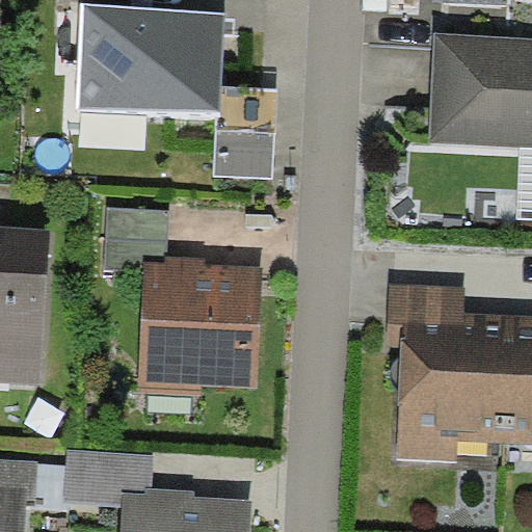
[(227,14),(84,2),(79,106),(218,110),(221,111),(222,86),(227,14)]
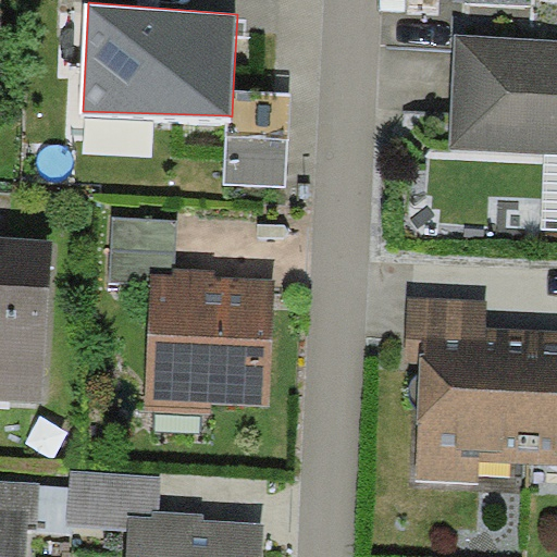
[(556,38),(455,34),(450,149),(545,153),(556,153),(556,38)]
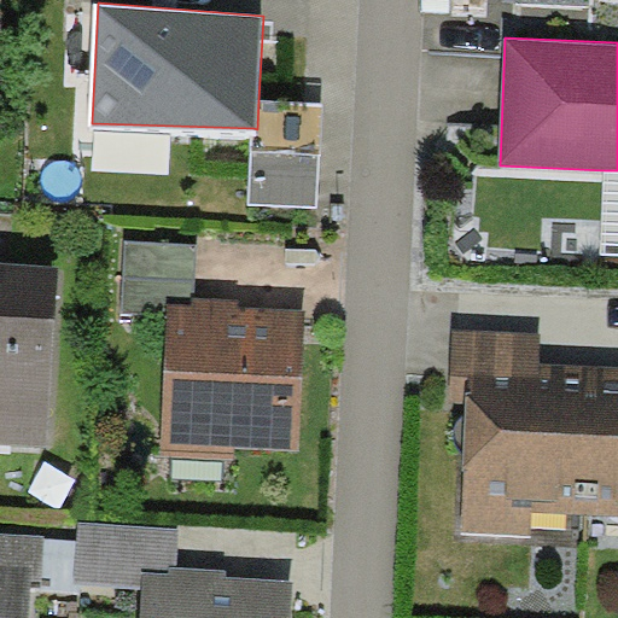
[(322,103),(258,100),(257,129),(254,128),(250,204),(318,208),(322,103)]
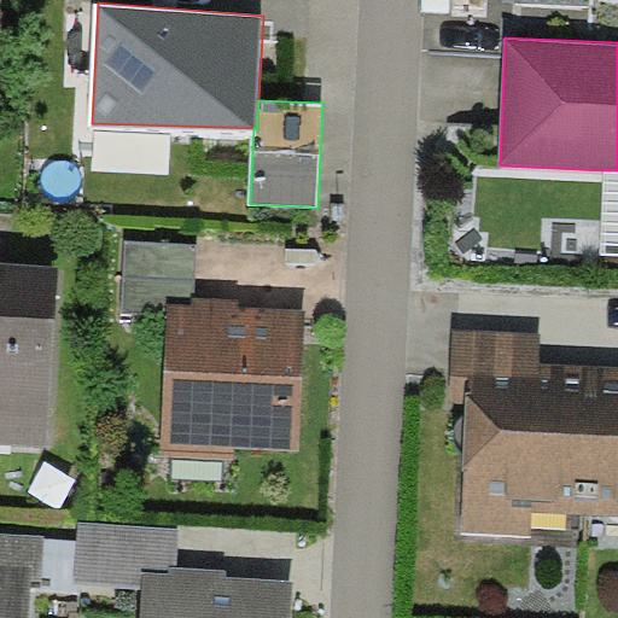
[(601,252),(617,252),(617,170),(605,170),(601,252)]
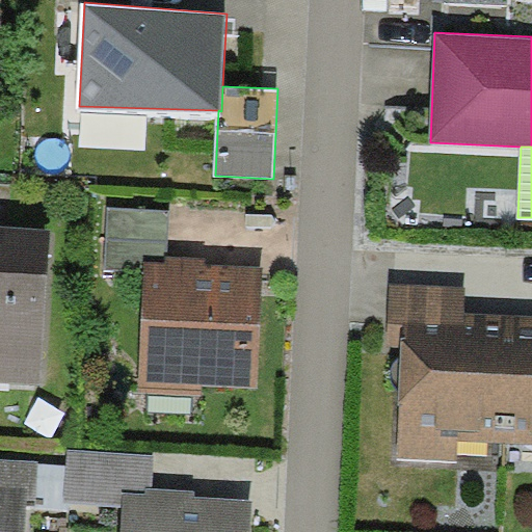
[(169,210),(108,207),(106,269),(143,271),(144,262),(165,263),(165,257),(167,257),(169,210)]
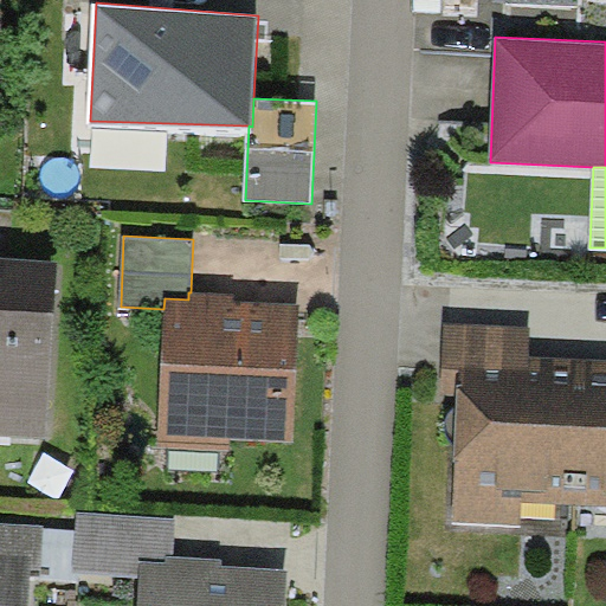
[(58,260),(0,257),(0,434),(47,438),(58,260)]
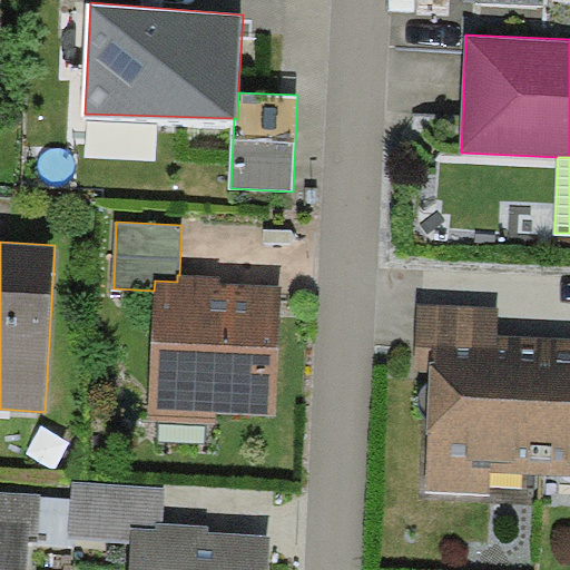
[(177,282),(155,281),(154,291),(148,421),(217,424),(217,412),(277,415),(283,286),(222,283),(222,277),(179,275),(177,275),(177,282)]
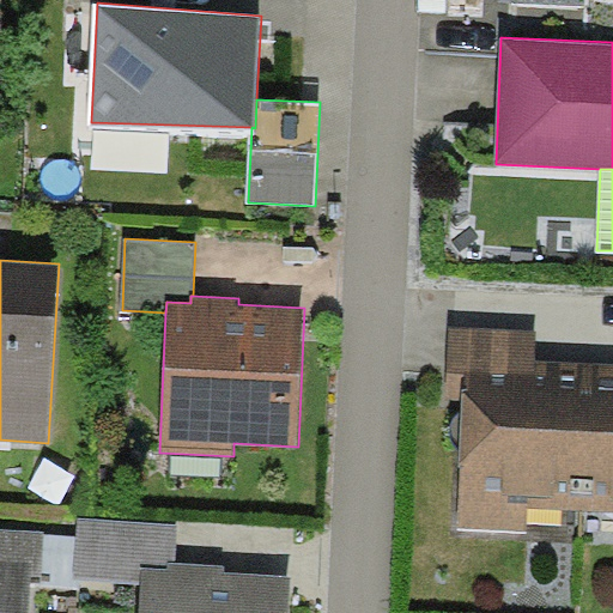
[(538,362),(539,329),(449,326),(445,399),(463,399),(465,371),(536,375),(538,362)]
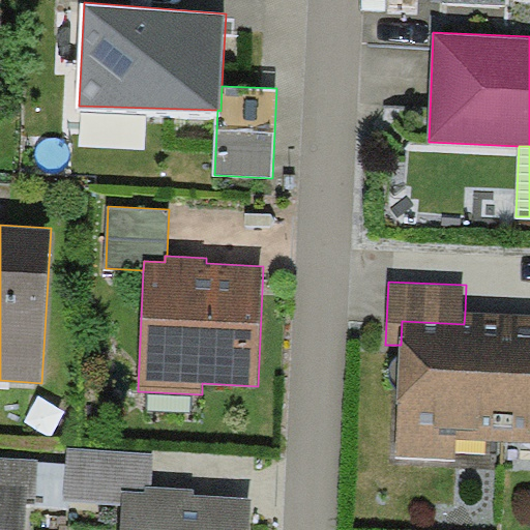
[(458,439),(504,441),(509,314),(465,313),(464,324),(402,321),(401,345),(395,457),(457,460),(458,439)]
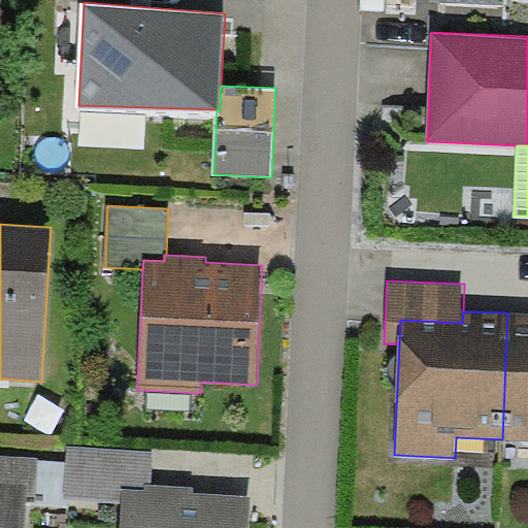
[(527,314),(507,312),(502,439),(527,440),(527,314)]
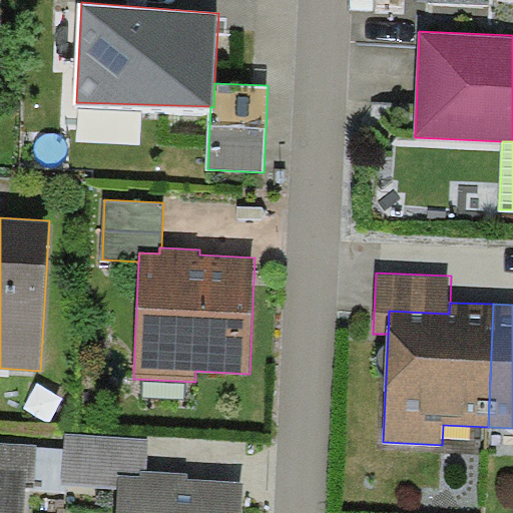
[(148,437),(65,432),(62,483),(119,486),(119,475),(141,476),(141,470),(146,470),(148,437)]
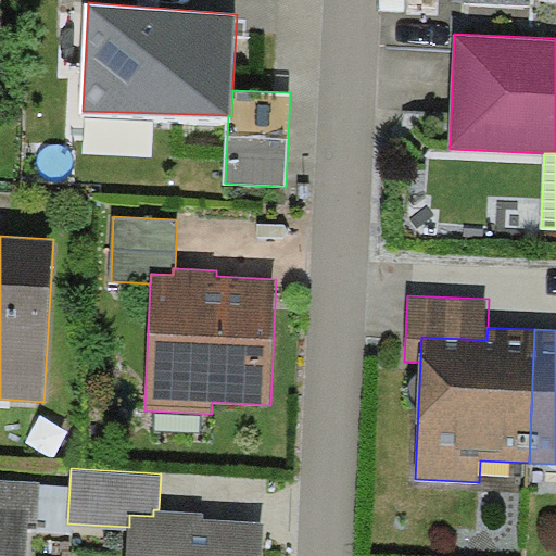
[(0,555),(26,555),(29,527),(36,527),(39,482),(0,479),(0,555)]
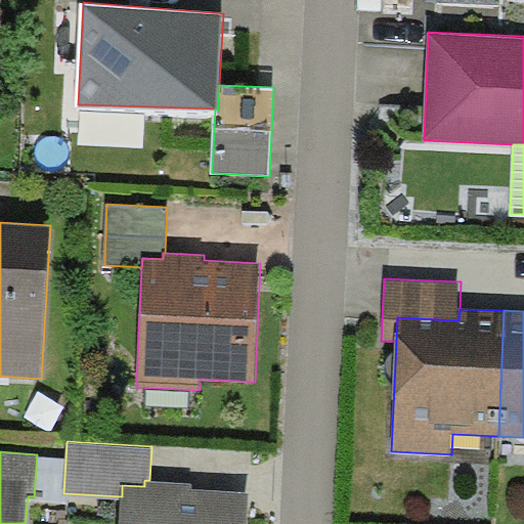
[(144,486),(122,485),(122,496),(120,523),(248,523),(250,492),(193,489),(194,482),(149,480),(144,480),(144,486)]
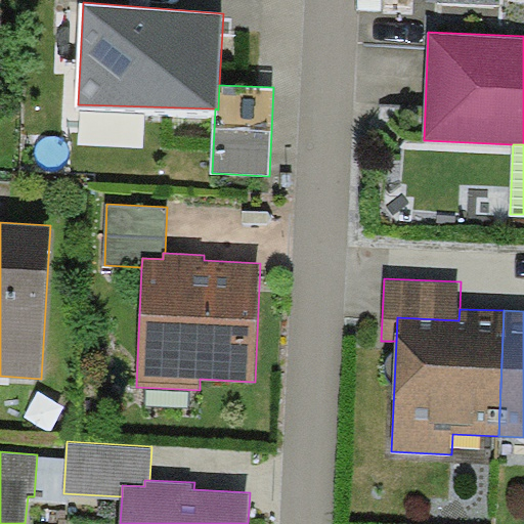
All buildings are outlined.
